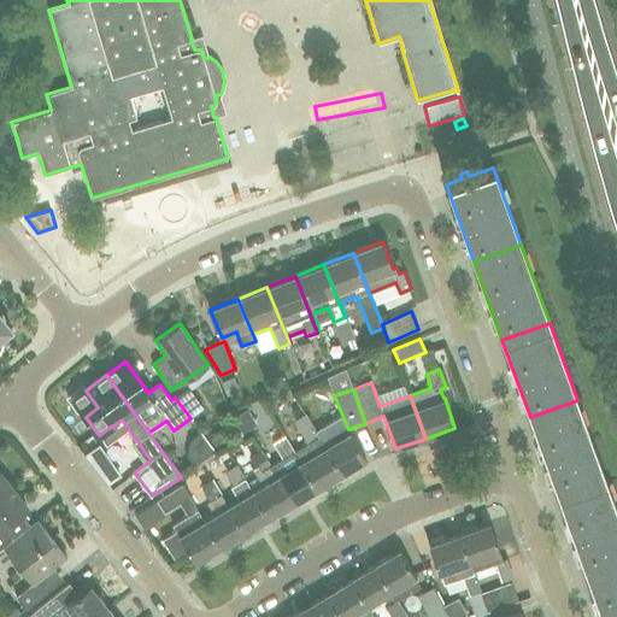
[(577,400),(530,417),(558,495),(606,479),(577,400)]
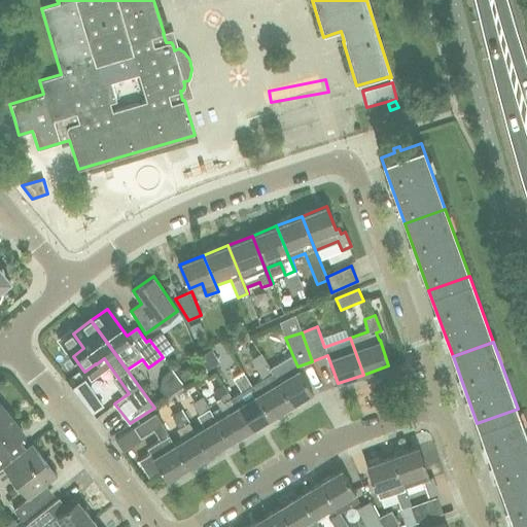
[(262,379),(251,386),(256,395),(270,417),(290,405),(260,354),(251,360),(262,379)]
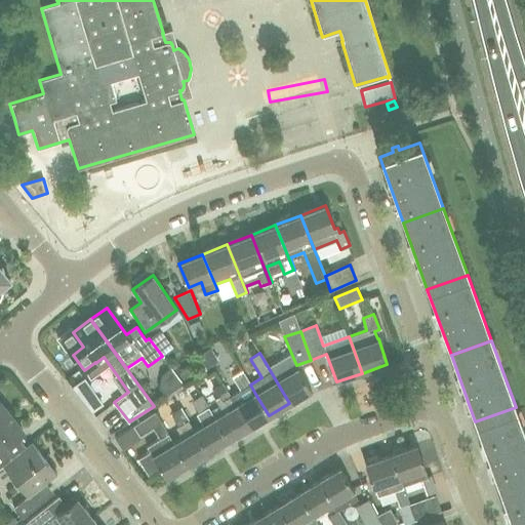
[(289,355),(269,367),(259,353),(289,403),(311,391),(297,368),(289,355)]
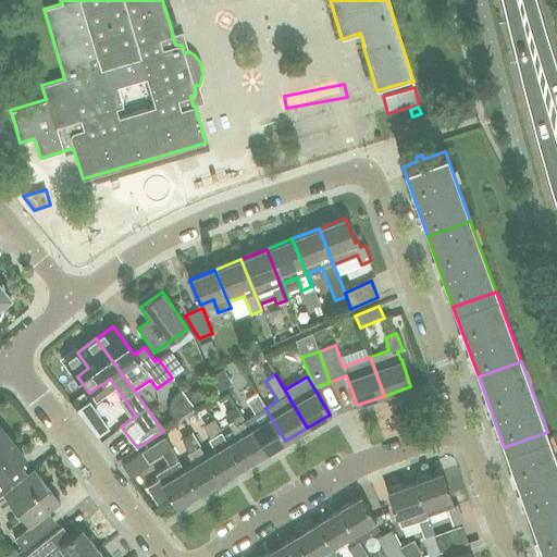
[(198,391),(188,397),(195,406),(205,399),(198,391)]
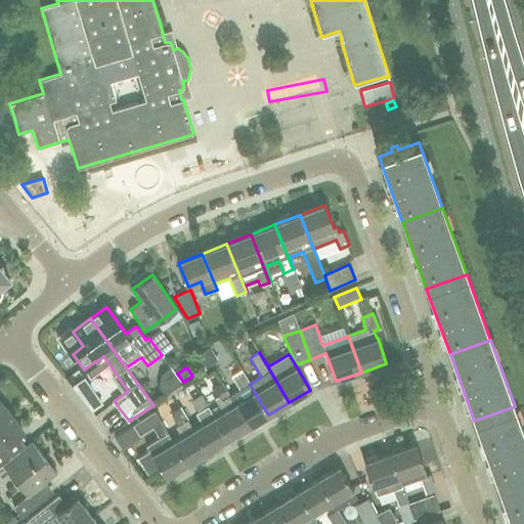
[(220,383),(234,406),(247,428),(268,415),(255,393),(250,384),(242,370),(232,377),(239,390),(230,396),(222,382),(220,383)]
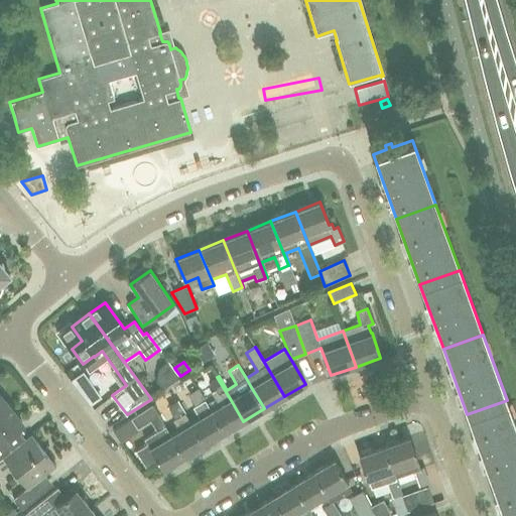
[(243,421),(231,400),(217,377),(208,382),(214,391),(211,392),(220,406),(211,412),(224,433),(243,421)]
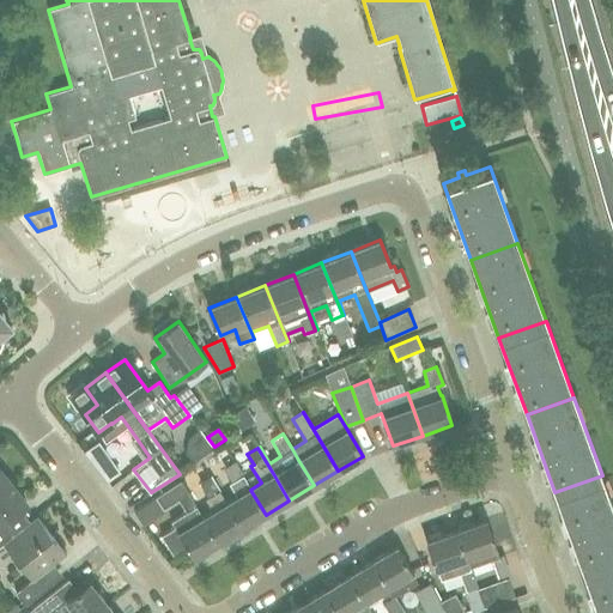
[(250,490),(235,462),(223,469),(240,496),(228,503),(226,503),(242,529),(266,515),(250,490)]
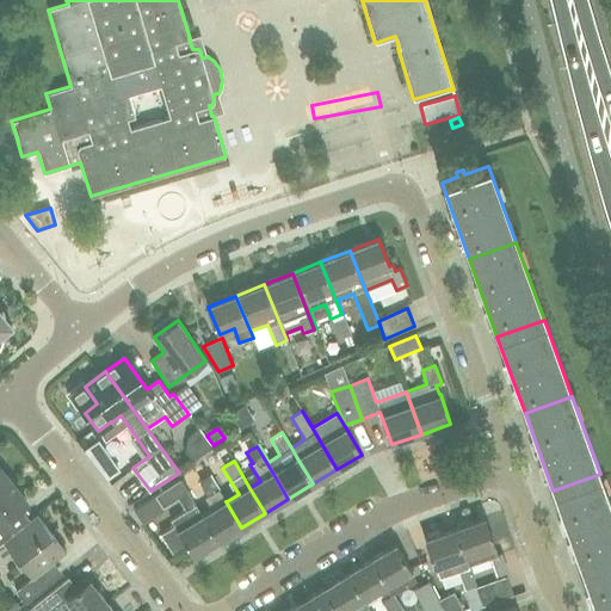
[(1,524),(20,508),(26,504),(0,470),(0,542),(2,541),(10,536),(1,524)]
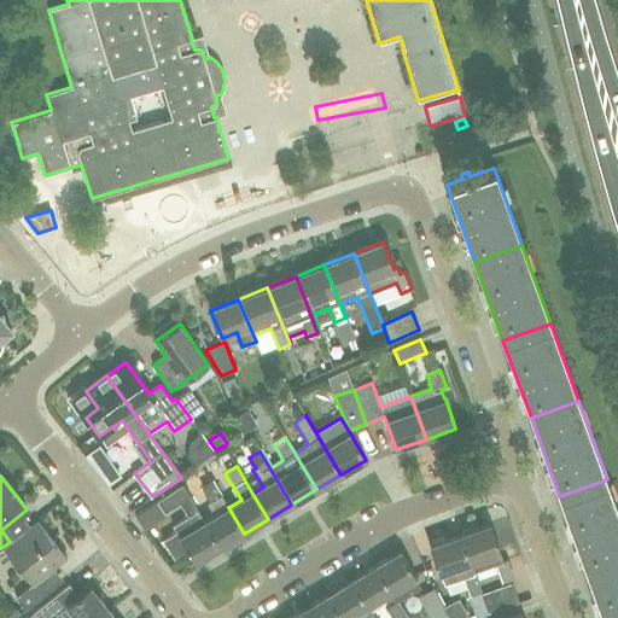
[(559,496),(587,575),(617,563),(617,509),(607,479),(559,496)]
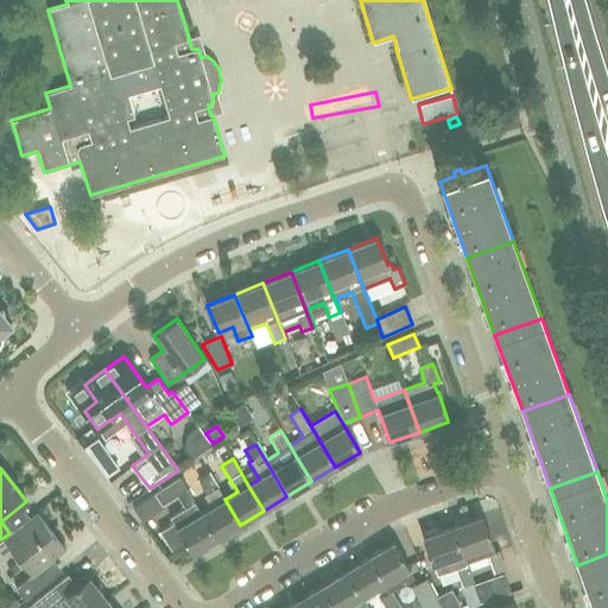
[(215,505),(201,514),(216,539),(240,525),(225,499),(226,499),(210,473),(197,480),(215,505)]
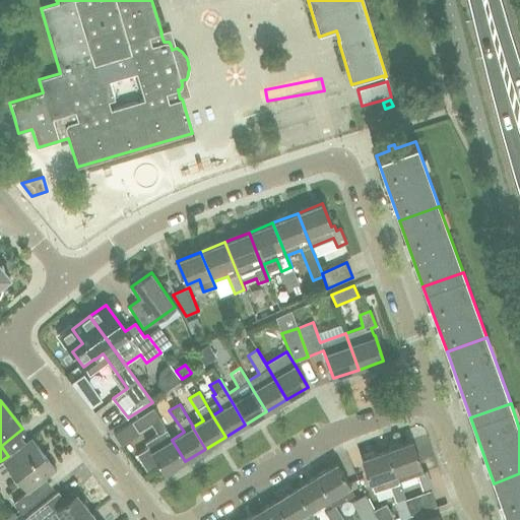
[(164,473),(185,461),(172,440),(153,408),(132,421),(138,432),(151,424),(157,435),(145,442),(148,448),(136,456),(147,473),(159,466),(164,473)]
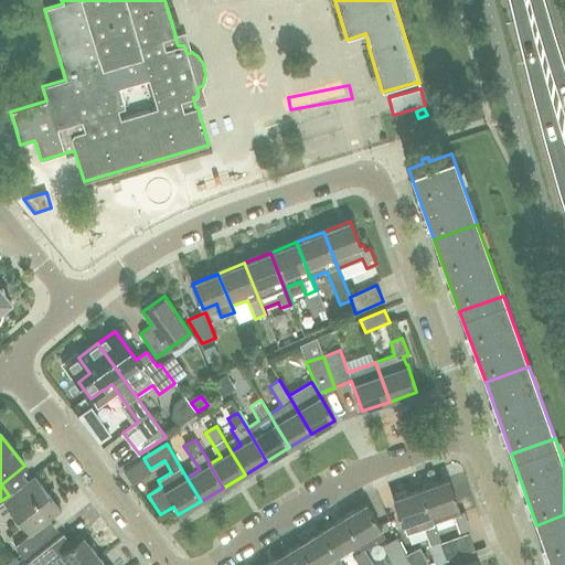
[(9,496),(2,500),(29,534),(14,546),(23,557),(57,530),(50,520),(61,511),(33,476),(9,496)]
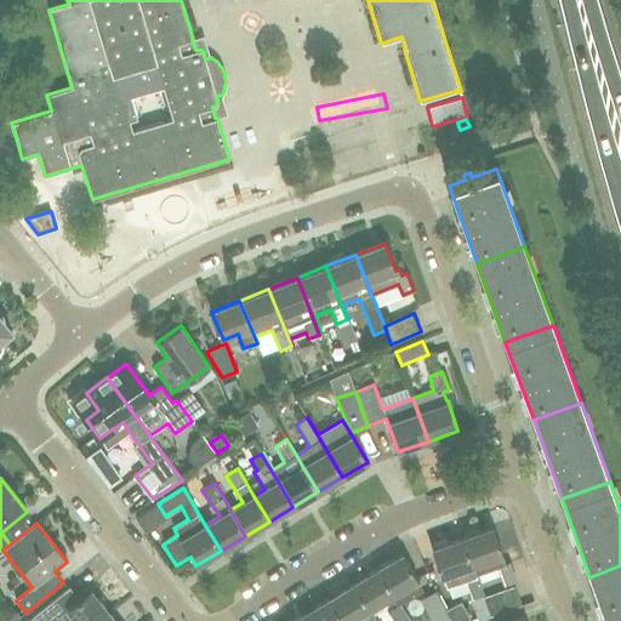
[(462,537),(472,565),(476,575),(496,568),(503,587),(516,582),(508,564),(505,565),(502,556),(500,556),(490,529),(462,537)]
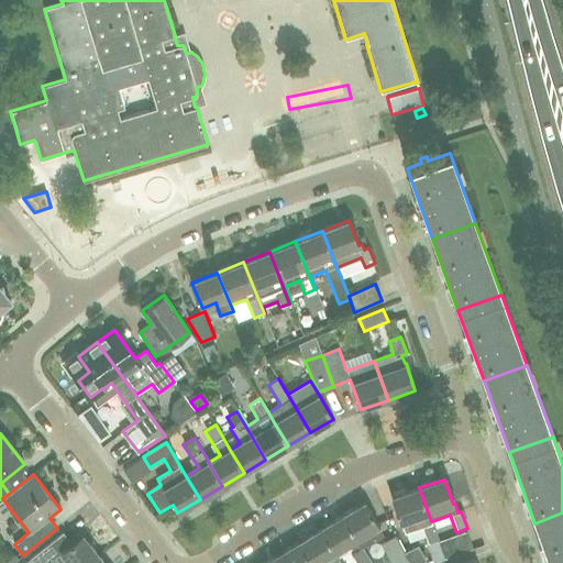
[(431,521),(428,512),(419,487),(392,497),(400,522),(404,532),(419,528),(426,543),(437,540),(431,523),(430,521),(431,521)]
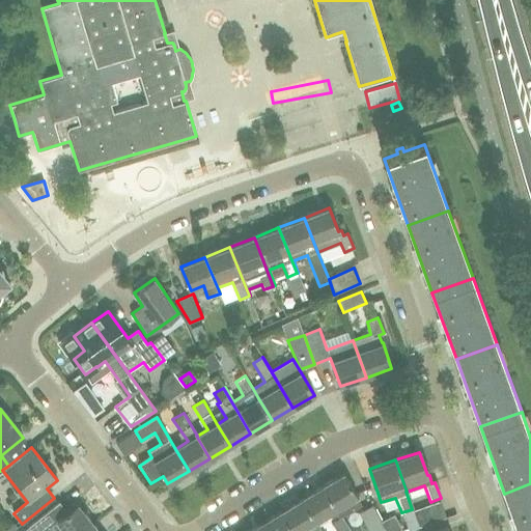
[(323,487),(336,509),(341,518),(359,506),(354,498),(357,497),(343,475),(323,487)]
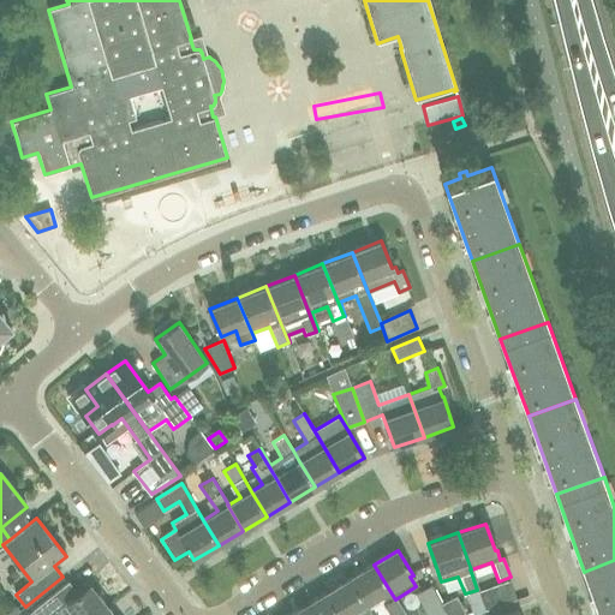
[(614,614),(614,560),(584,572),(598,614),(614,614)]
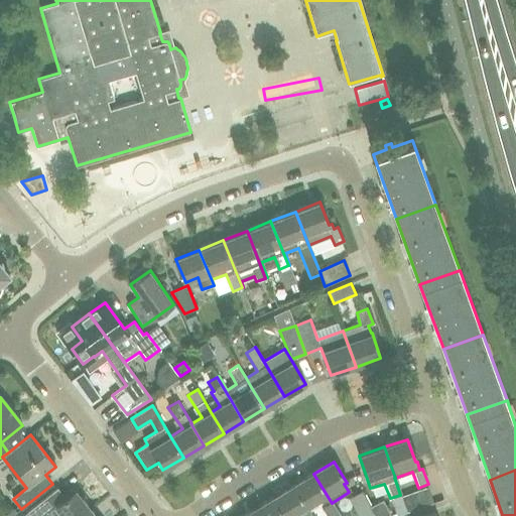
[(305,507),(327,495),(313,474),(292,486),(305,507)]
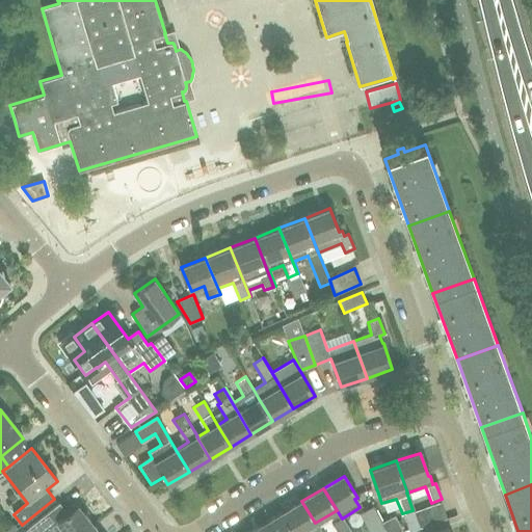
[(301,501),(281,513),(292,531),(299,531),(303,530),(304,531),(320,531),(315,523),(301,501)]
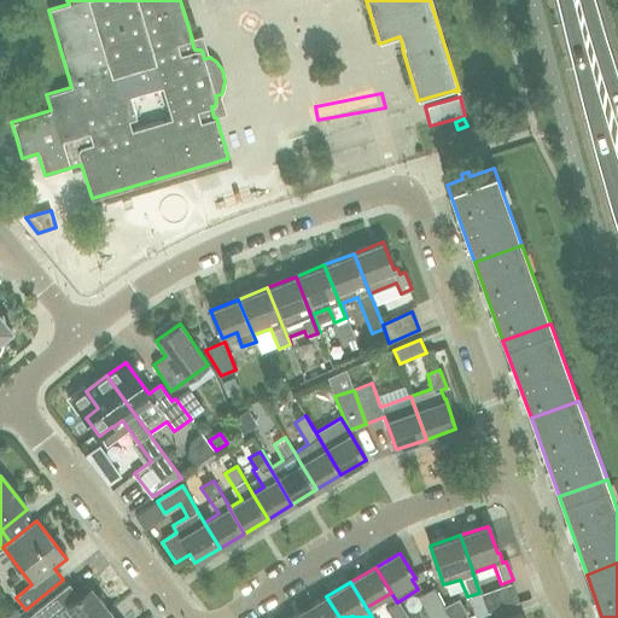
[(51,617),(56,614),(58,617),(97,617),(108,611),(89,587),(77,595),(69,584),(33,612),(36,617),(51,617)]
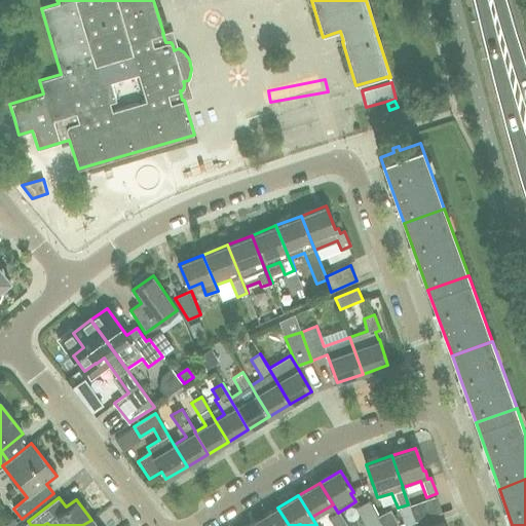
[(383,525),(378,516),(378,515),(377,516),(369,500),(354,508),(365,525),(383,525)]
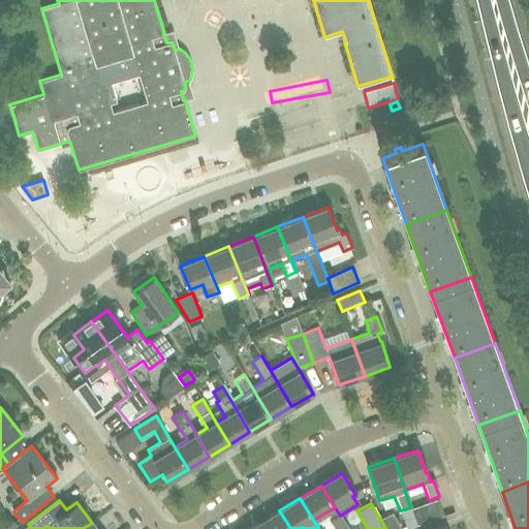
[(290,528),(279,510),(259,523),(262,528),(290,528)]
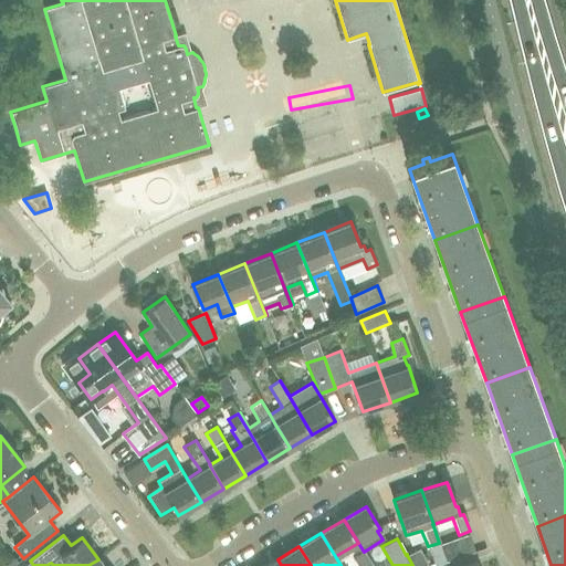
[(407,555),(412,565),(429,565),(420,548),(407,555)]
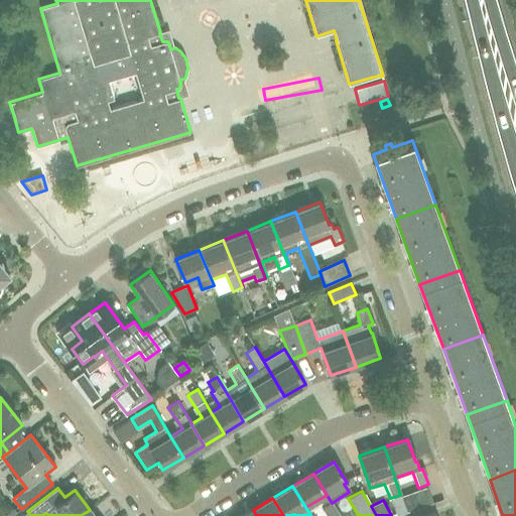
[(340,515),(332,503),(321,509),(326,515),(340,515)]
